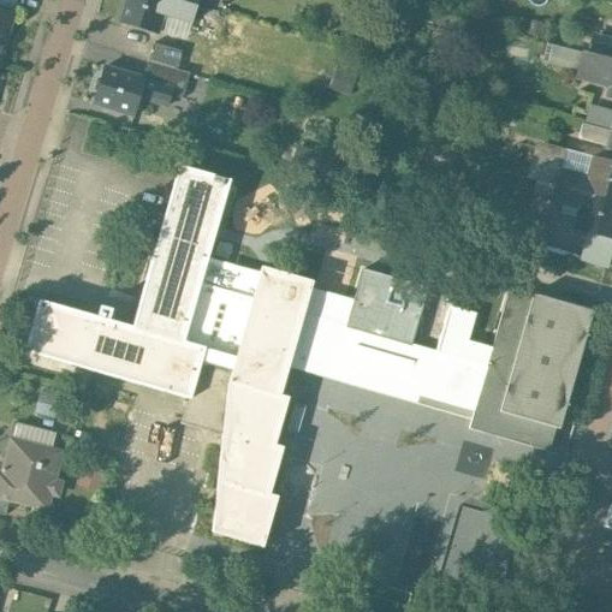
[(200,1),(196,0),(126,0),(122,17),(161,28),(167,9),(195,17),(200,1)]
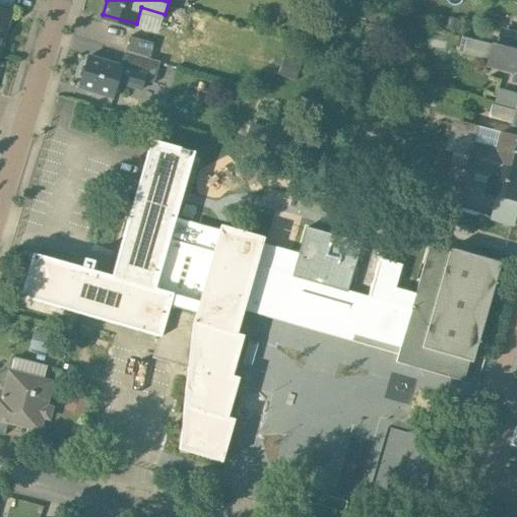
[(14,10),(0,5),(0,49),(2,50),(14,10)]
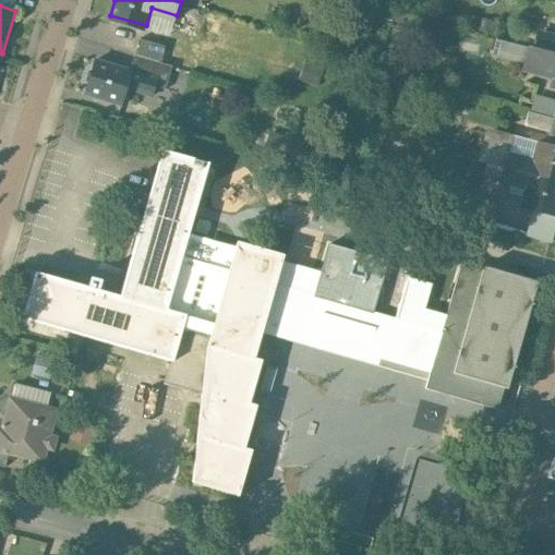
[(554,31),(543,28),(541,34),(527,31),(525,40),(532,43),(554,47),(554,31)]
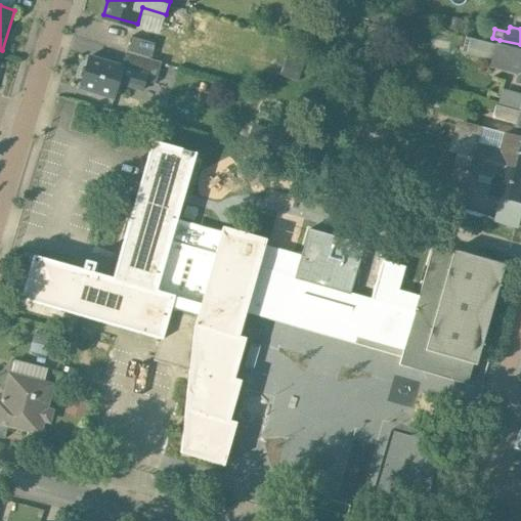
[(156,42),(131,36),(127,50),(152,56),(156,42)]
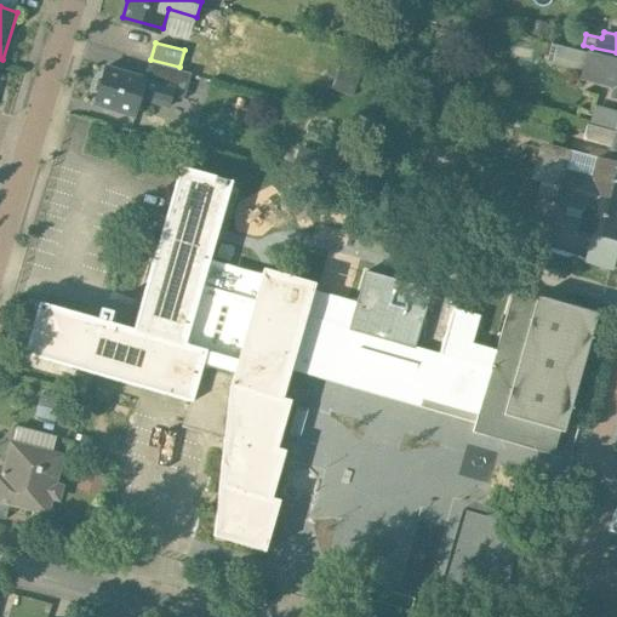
[(616,52),(592,47),(588,64),(616,70),(616,92),(616,52)]
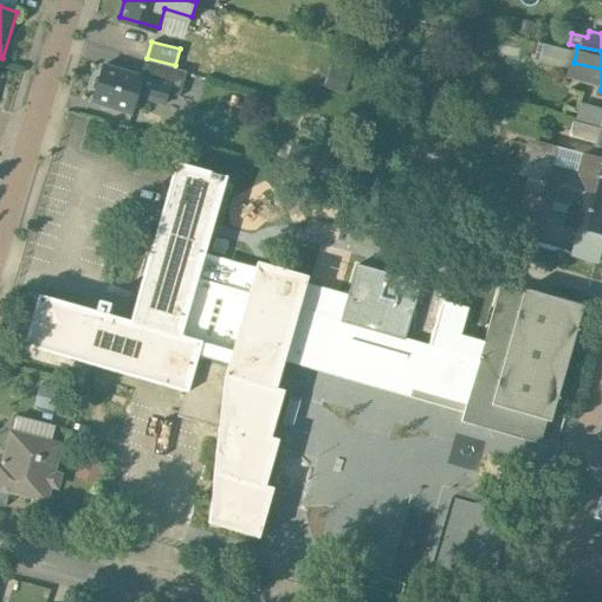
[(175,65),(147,58),(142,76),(144,76),(143,77),(172,85),(169,92),(181,96),(188,70),(175,66),(175,65)]
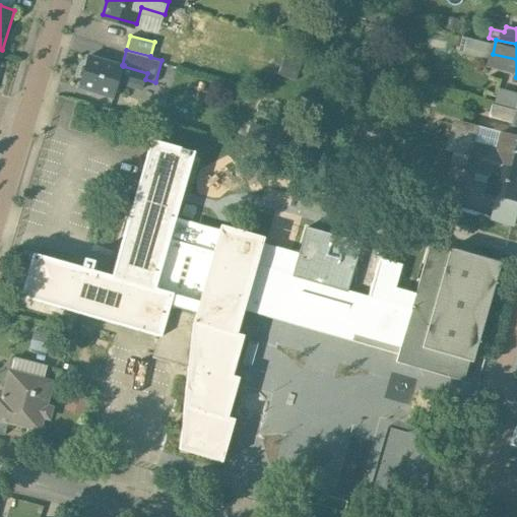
[(122,65),(89,56),(80,88),(115,98),(119,81),(143,87),(145,79),(147,73),(123,66),(124,65),(122,65)]
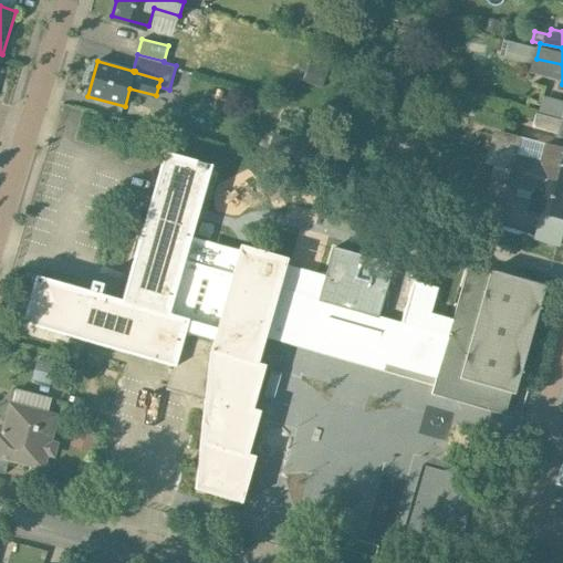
[(562,142),(551,138),(546,157),(521,150),(524,137),(502,132),(494,160),(517,166),(562,177),(562,142)]
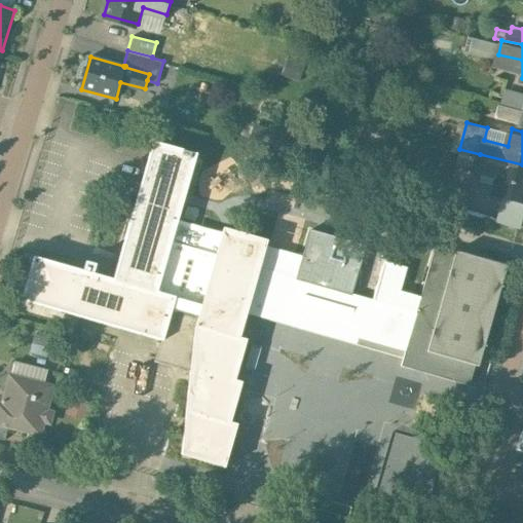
[(304,255),(179,219),(198,152),(156,141),(116,278),(36,255),(25,297),(164,337),(158,359),(157,358),(156,360),(191,369),(191,368),(194,369),(185,452),(227,464),(238,422),(231,421),(244,380),(235,378),(248,338),(240,336),(251,300),(376,336),(378,337),(378,336),(391,340),(391,341),(395,341),(409,345),(418,311),(353,293),(368,244),(312,228),(304,255)]
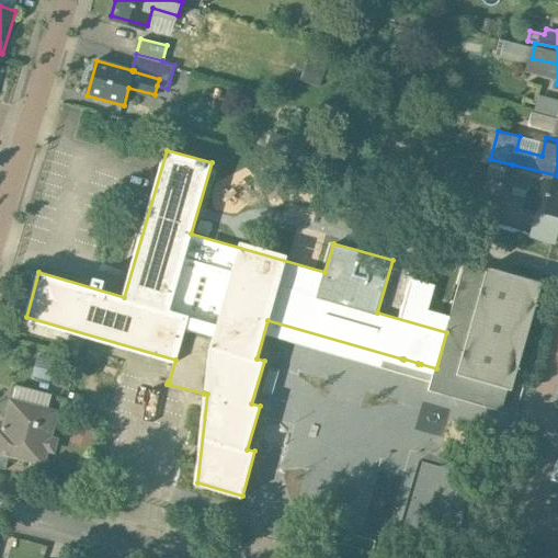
[(557,175),(512,164),(509,175),(535,182),(531,200),(557,206),(557,175)]
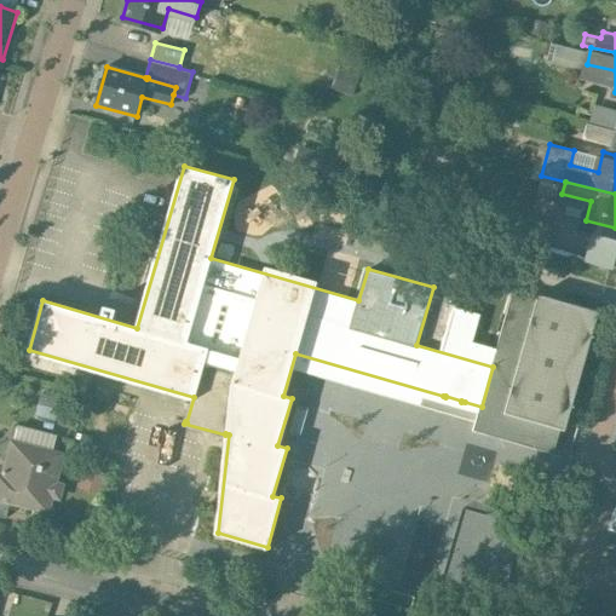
[(600,310),(516,287),(493,367),(482,407),(475,429),(556,452),(562,427),(566,429),(600,310)]
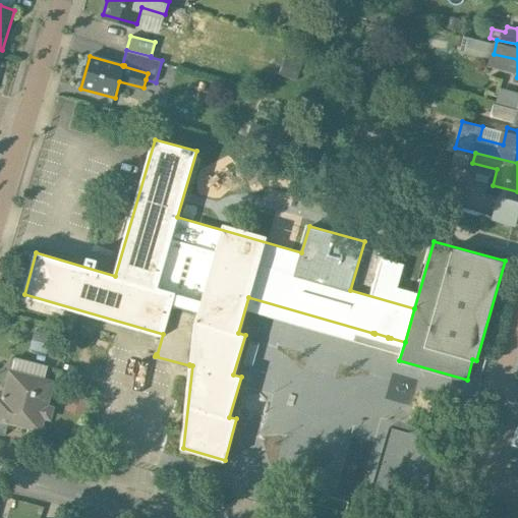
[(54,381),(13,370),(1,416),(1,417),(10,420),(42,427),(54,381)]
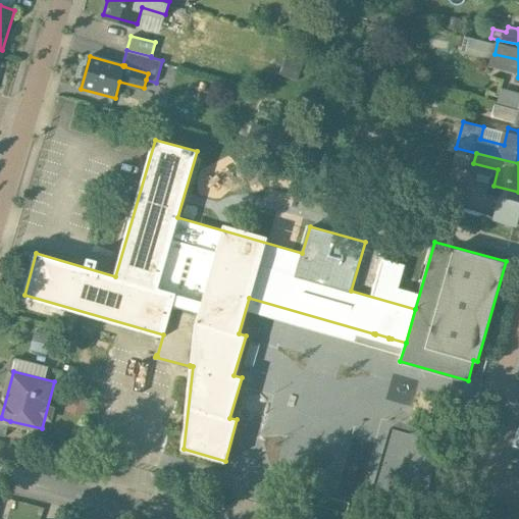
[(1,417),(0,416),(0,432),(7,434),(10,421),(1,418),(1,417)]
